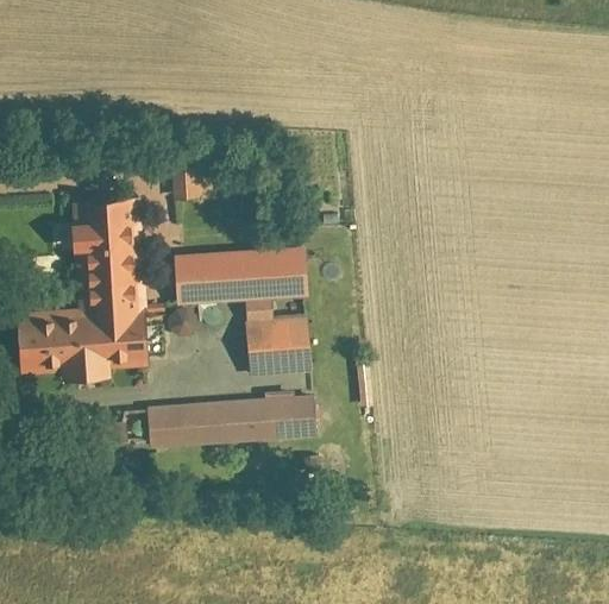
[(214,197),(212,162),(168,164),(170,200),(214,197)]
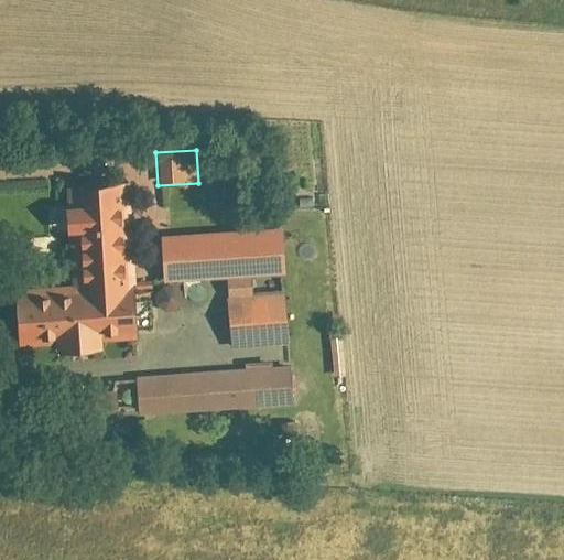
[(140,340),(129,186),(63,191),(69,290),(8,294),(12,348),(140,340)]
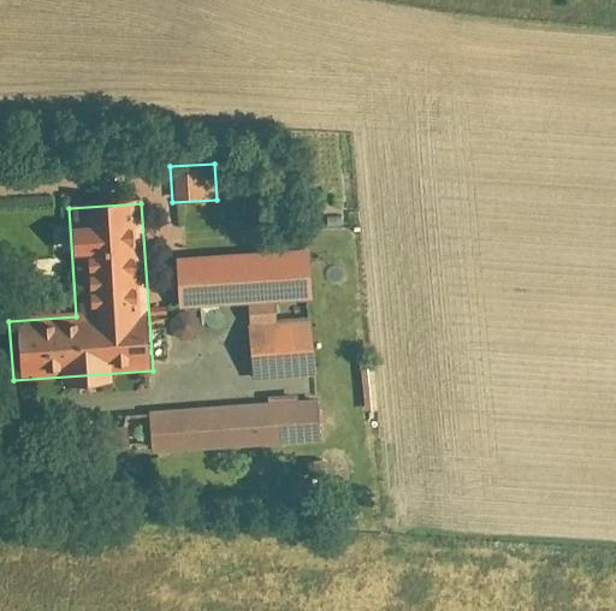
[(306,249),(176,257),(179,308),(248,303),(271,302),(309,300),(306,249)]
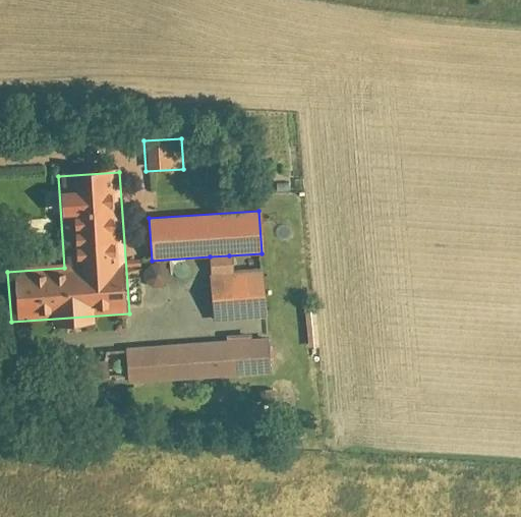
[(230,275),(229,255),(210,256),(211,276),(230,275)]
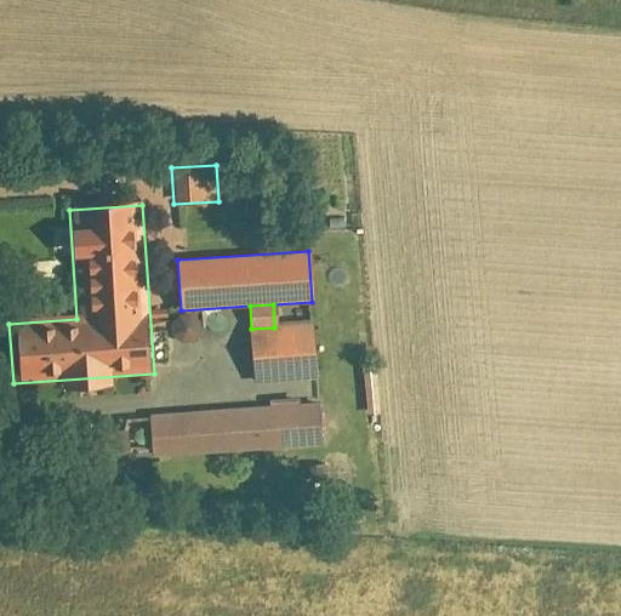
[(274,328),(251,329),(255,387),(318,382),(314,325),(274,328)]
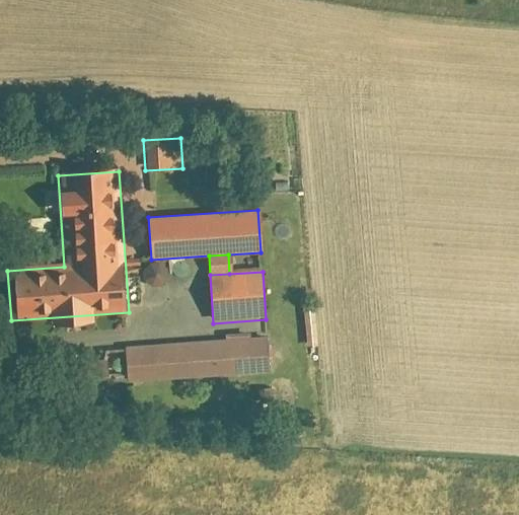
[(270,374),(268,337),(136,346),(138,383),(270,374)]
